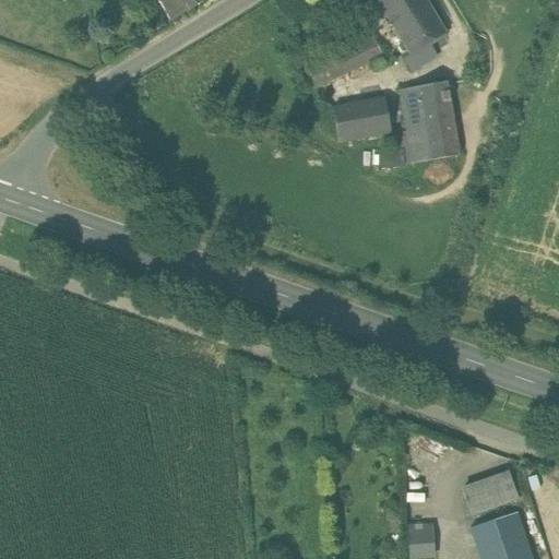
[(157,0),(170,21),(204,0),(157,0)]
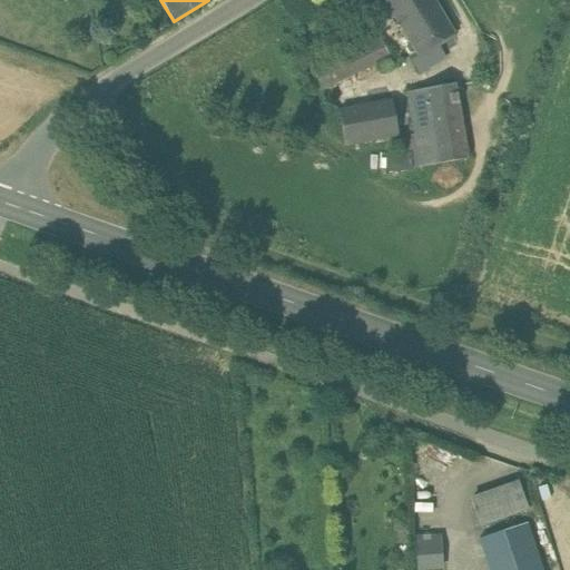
[(434,0),(380,0),(363,10),(372,27),(393,15),(400,25),(436,2),(434,0)]
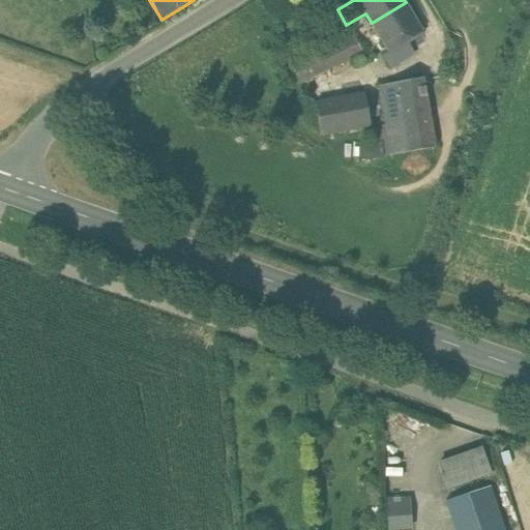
[(406,2),(372,23),(388,51),(389,52),(406,42),(423,32),(406,2)]
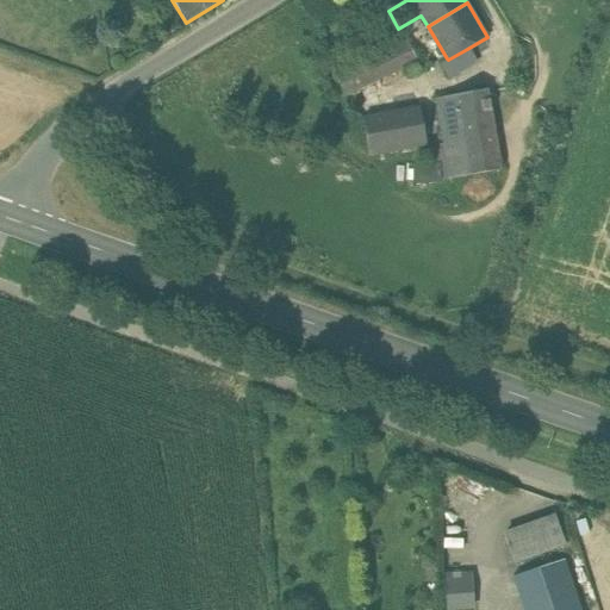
[(405,38),(385,48),(396,70),(418,60),(405,38)]
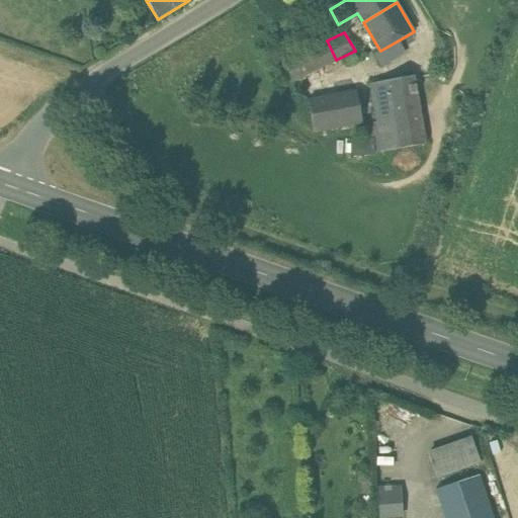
[(327,40),(283,61),(292,79),(336,60),(327,40)]
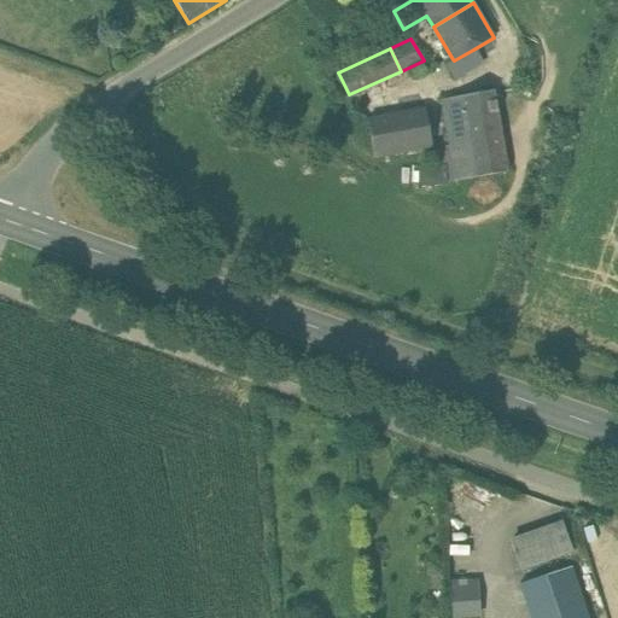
[(473,50),(454,60),(453,59),(447,63),(455,76),(481,62),(473,50)]
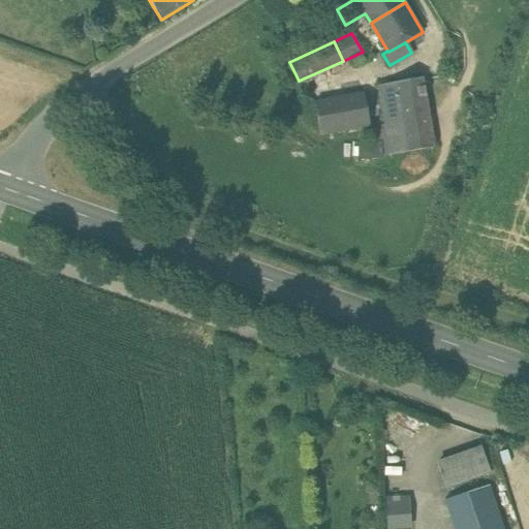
[(423,78),(379,86),(382,104),(426,96),(423,78)]
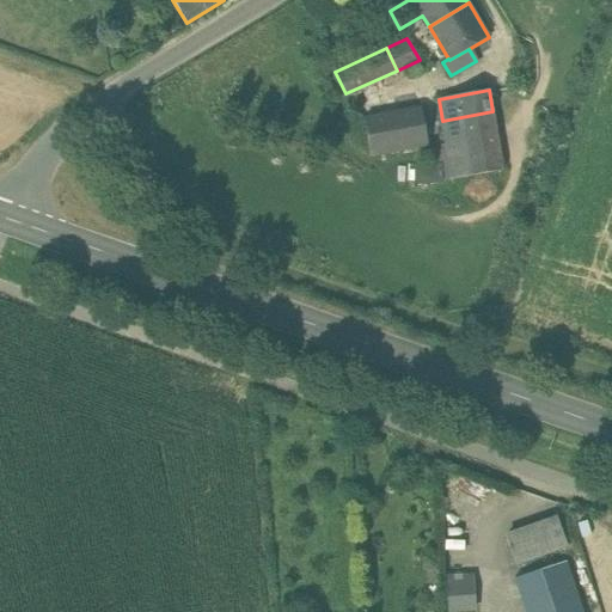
[(365,120),(371,154),(428,144),(422,109),(365,120)]
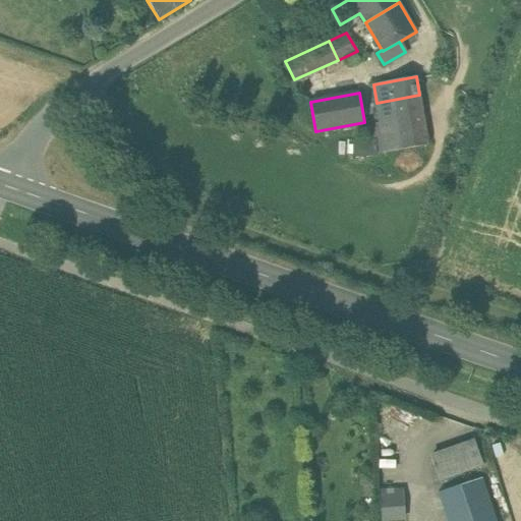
[(419,95),(377,103),(385,153),(428,146),(419,95)]
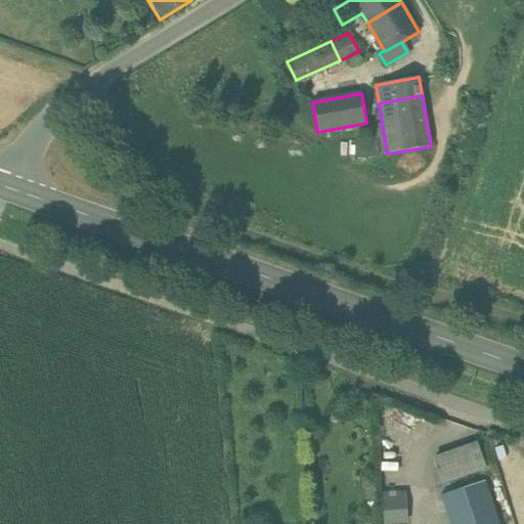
[(356,158),(380,157),(380,140),(356,140),(356,158)]
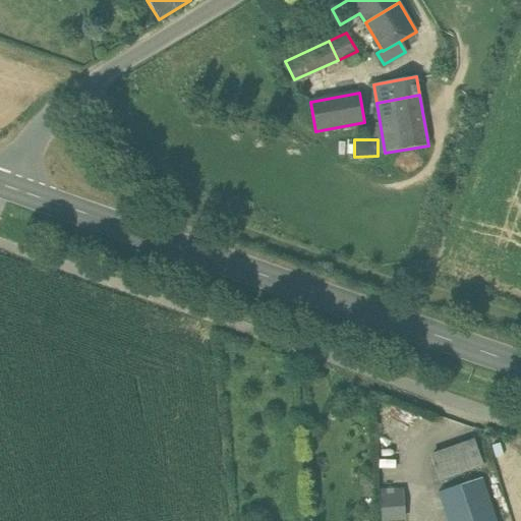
[(430,455),(441,481),(483,465),(474,439),(430,455)]
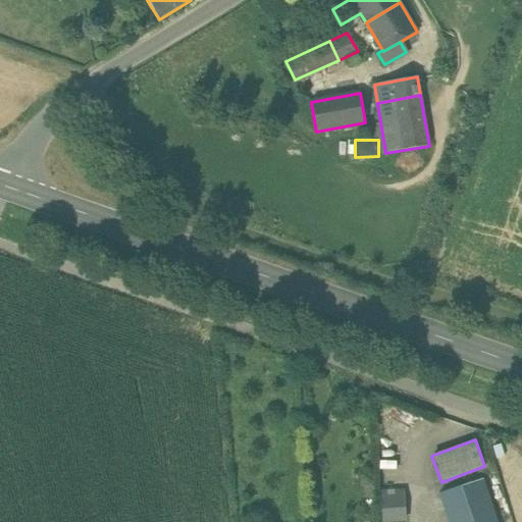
[(497,521),(482,480),(439,493),(449,521),(497,521)]
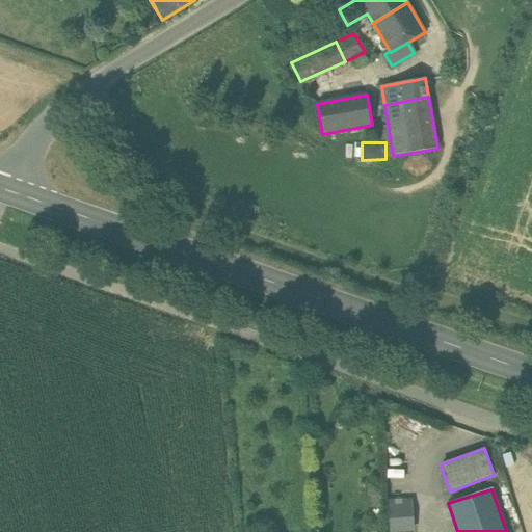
[(387,497),(389,530),(414,529),(413,496),(387,497)]
